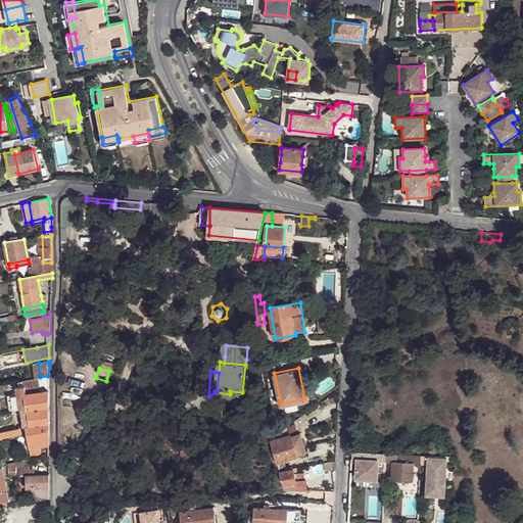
[(38,378),(35,378),(25,381),(17,382),(18,387),(21,408),(27,408),(27,410),(48,407),(48,390),(41,391),(38,378)]
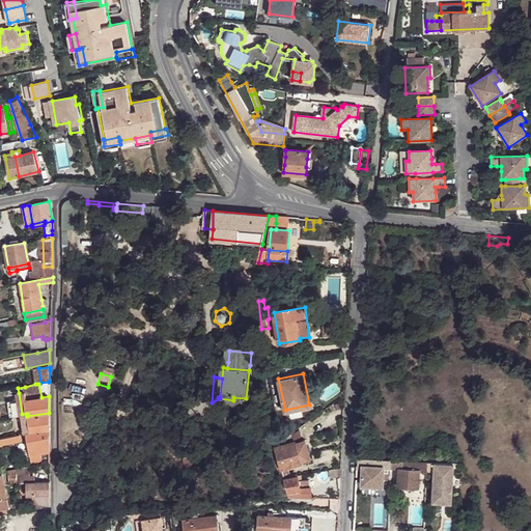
[(14,416),(22,414),(19,393),(17,393),(18,400),(11,401),(14,416)]
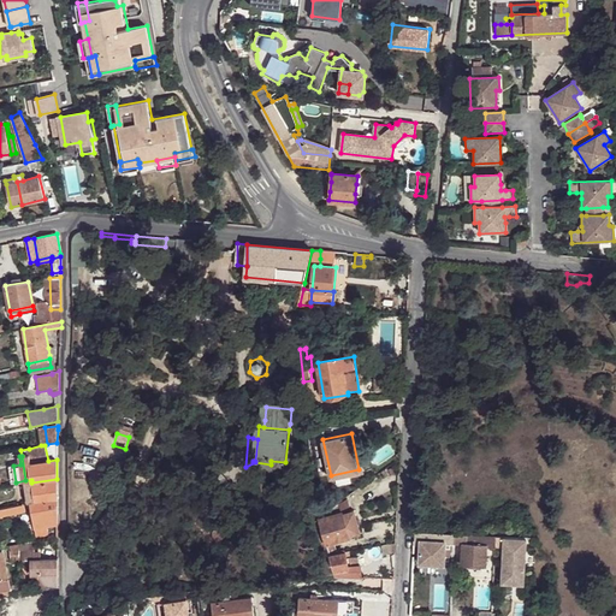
[(255,462),(246,467),(285,471),(285,462),(271,461),(271,465),(255,462)]
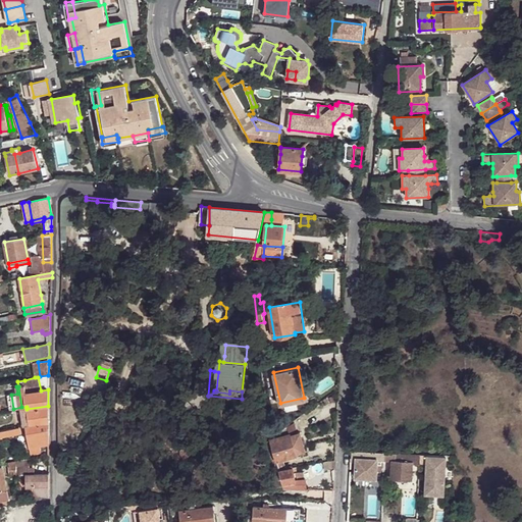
[(21,407),(24,426),(30,425),(48,421),(48,406),(27,409),(27,407),(21,407)]
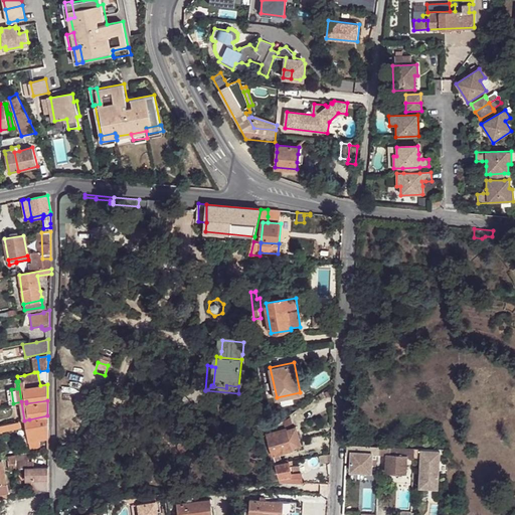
[(29,419),(24,420),(29,448),(39,446),(38,439),(37,431),(47,430),(47,415),(29,419)]
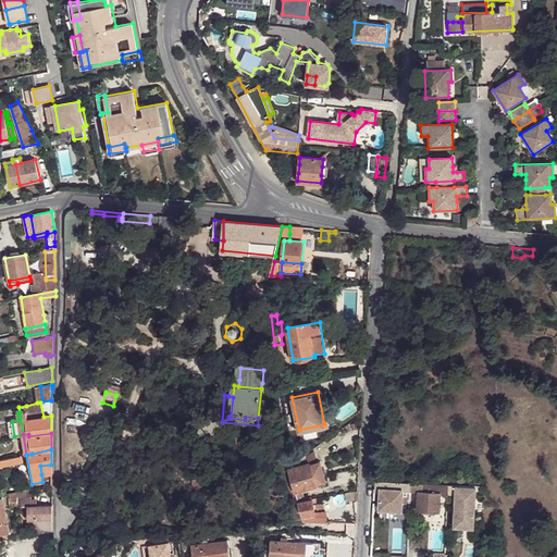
[(310,454),(307,456),(310,465),(317,485),(327,482),(321,461),(319,461),(317,452),(310,454)]
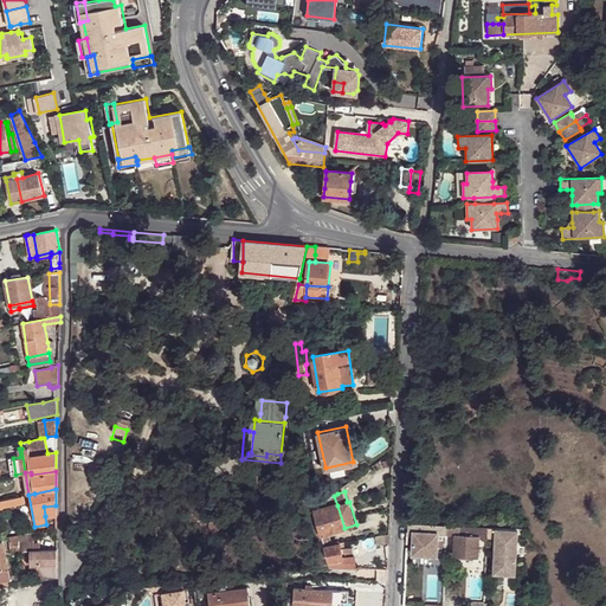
[(23,495),(0,500),(0,507),(24,503),(23,495)]
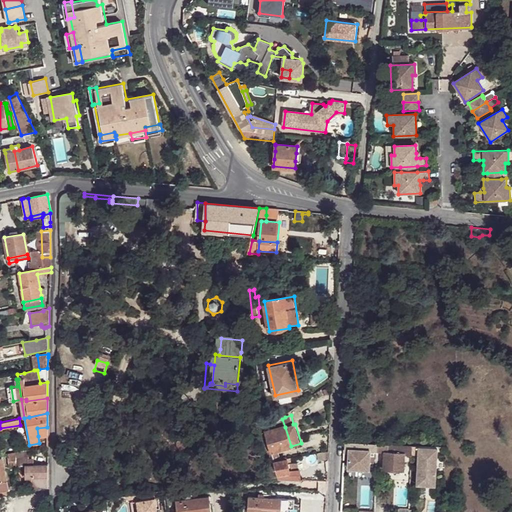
[(282,419),(274,425),(275,430),(285,427),(282,419)]
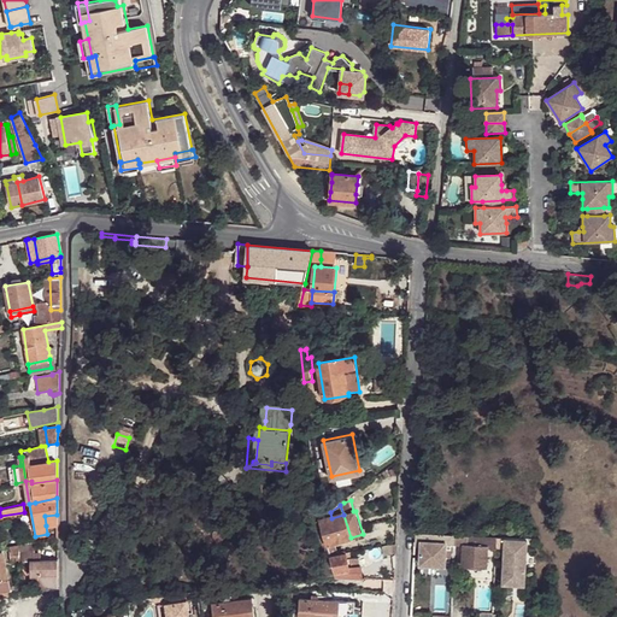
[(57,524),(57,515),(45,516),(46,526),(57,524)]
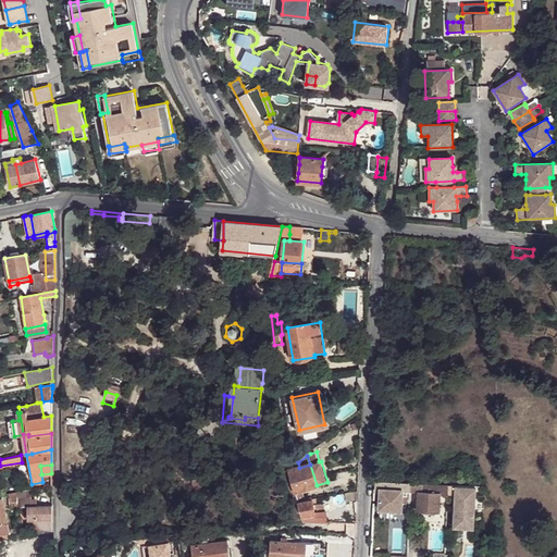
[(289,471),(296,493),(302,491),(317,486),(317,485),(310,465),(299,468),(289,471)]
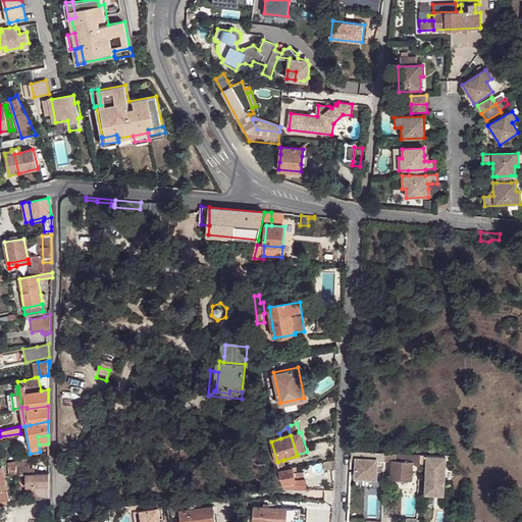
[(385,453),(351,451),(351,457),(357,458),(357,457),(377,459),(385,459),(385,453)]
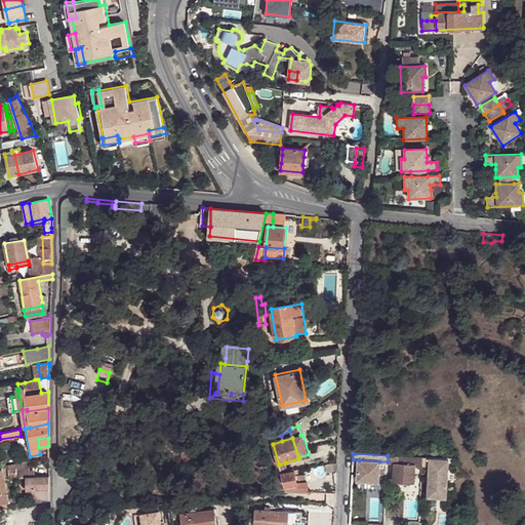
[(388,461),(388,463),(394,463),(394,481),(415,482),(416,463),(421,465),(422,457),(415,456),(415,462),(404,462),(403,455),(388,455),(388,461)]
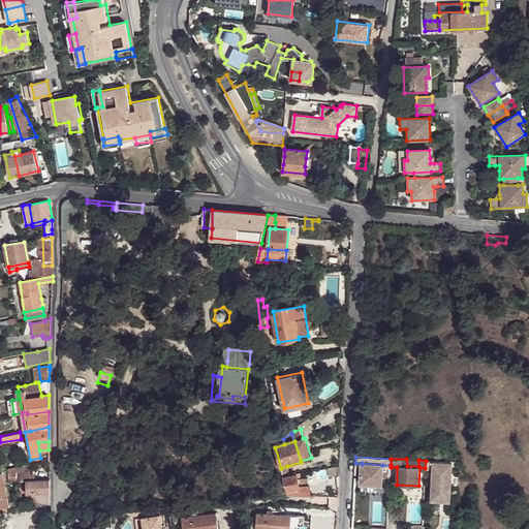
[(450,501),(453,462),(433,461),(432,471),(431,499),(450,501)]
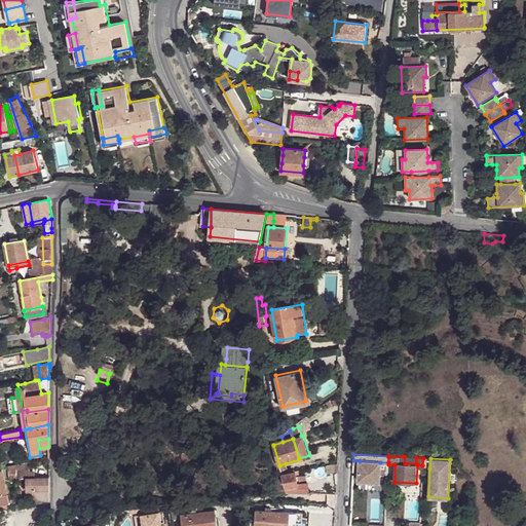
[(379,482),(380,462),(360,460),(360,461),(359,481),(379,482)]
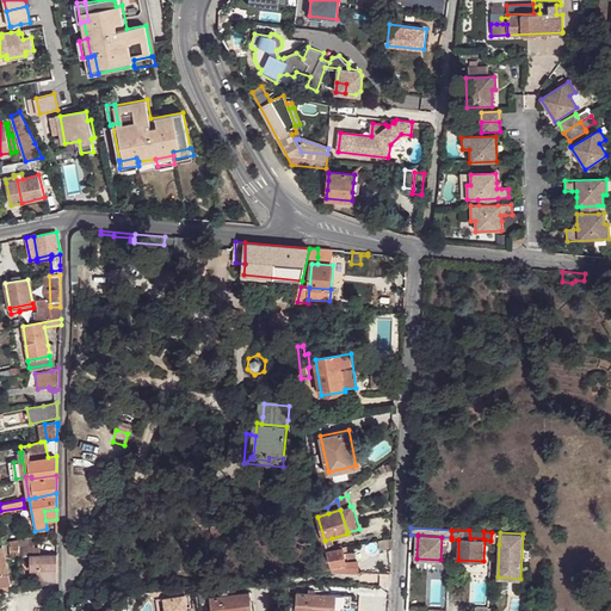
[(325,541),(328,553),(334,551),(332,538),(325,541)]
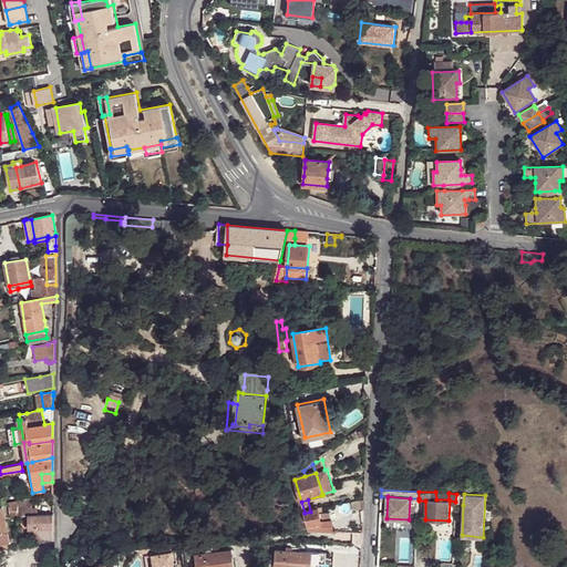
[(363,509),(363,502),(361,502),(353,503),(349,504),(351,512),(363,509)]
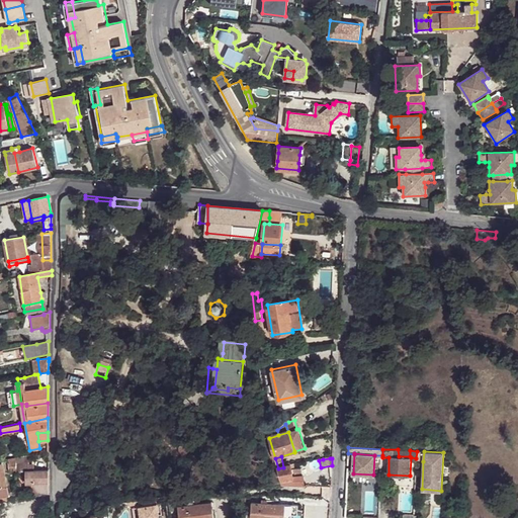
[(16,465),(16,470),(25,470),(33,470),(33,463),(28,463),(28,460),(17,461),(16,465)]
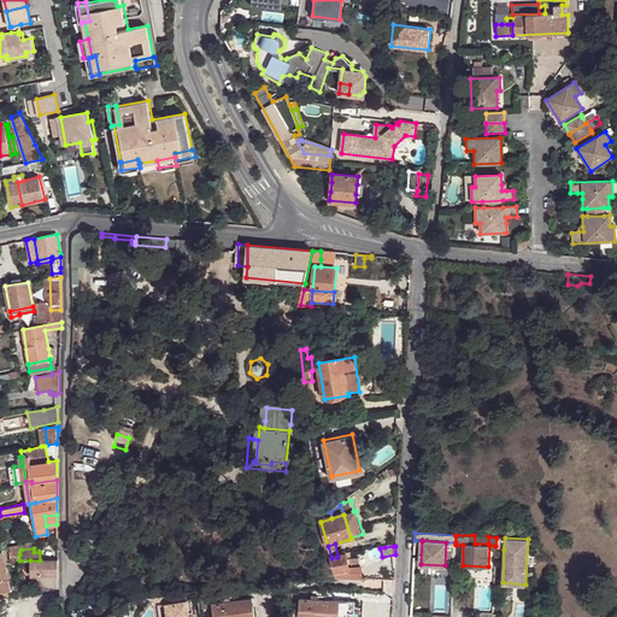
[(0,592),(7,592),(10,592),(3,552),(0,552),(0,592)]
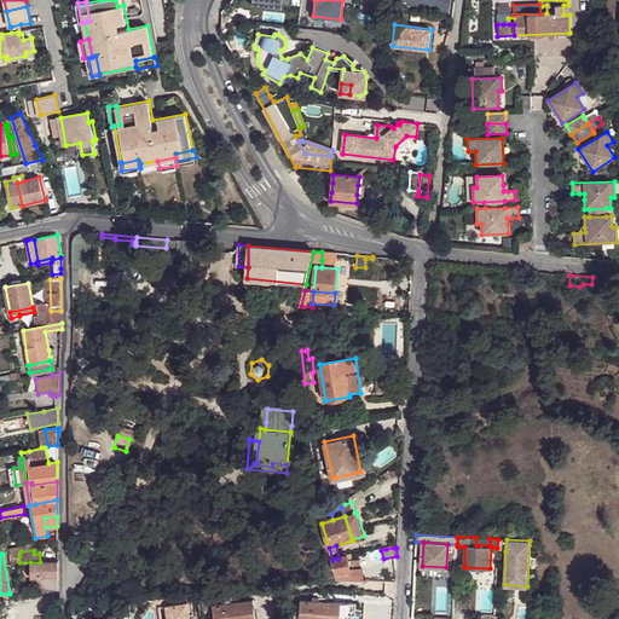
[(337,578),(363,579),(362,568),(359,568),(358,560),(351,561),(347,562),(346,556),(339,559),(333,560),(337,578)]
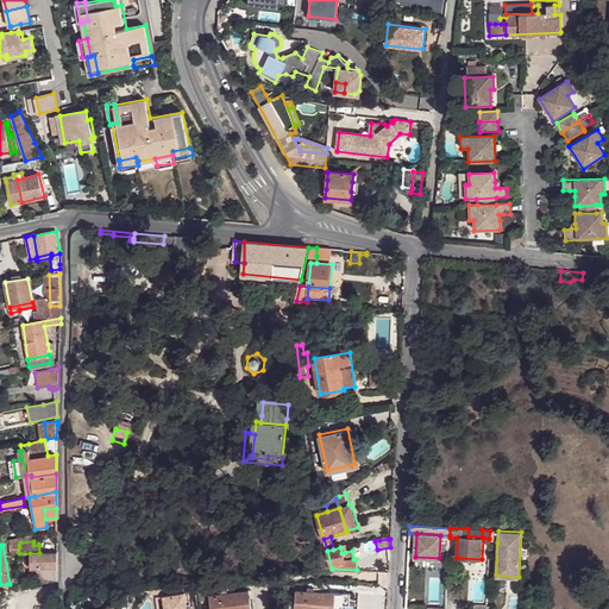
[(45,579),(56,579),(56,562),(56,553),(39,553),(30,553),(30,569),(45,567),(45,579)]
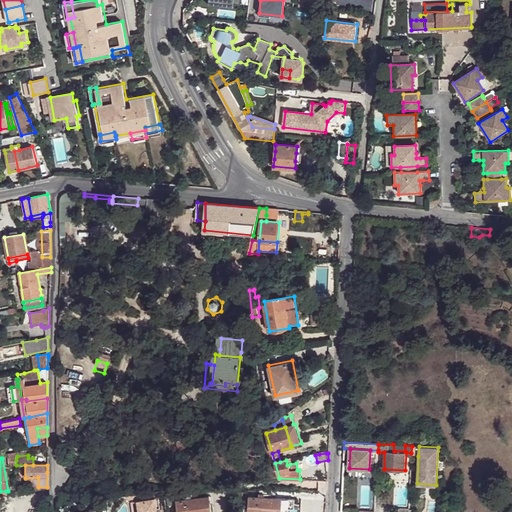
[(360,486),(360,506),(374,507),(374,486),(360,486)]
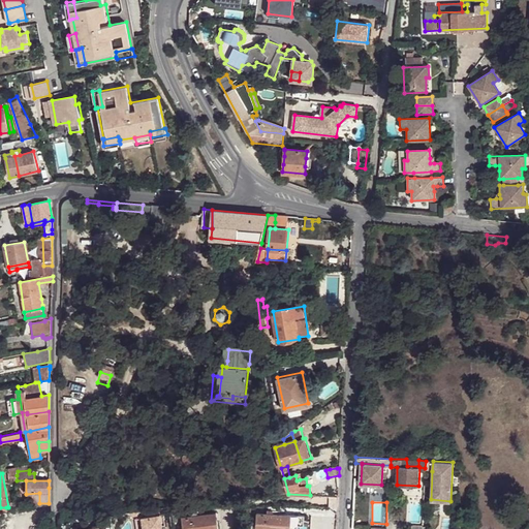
[(170,510),(173,521),(179,521),(178,509),(170,510)]
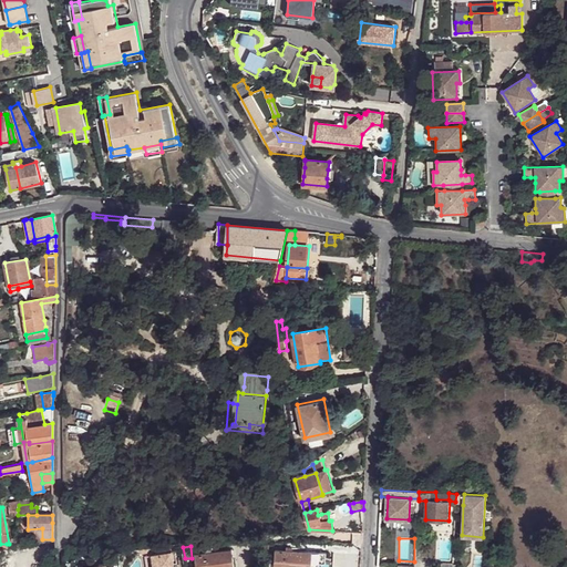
[(213,550),(206,552),(195,553),(196,563),(196,566),(233,566),(232,548),(226,549),(213,550)]
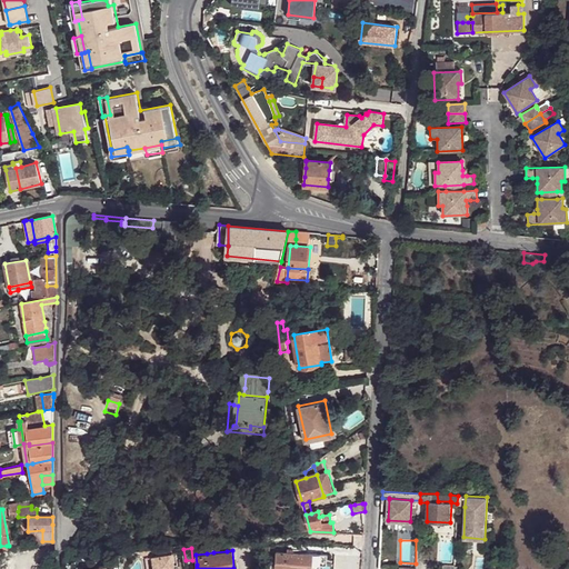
[(293,552),(287,552),(277,551),(276,565),(276,568),(312,568),(313,553),(308,553),(293,552)]
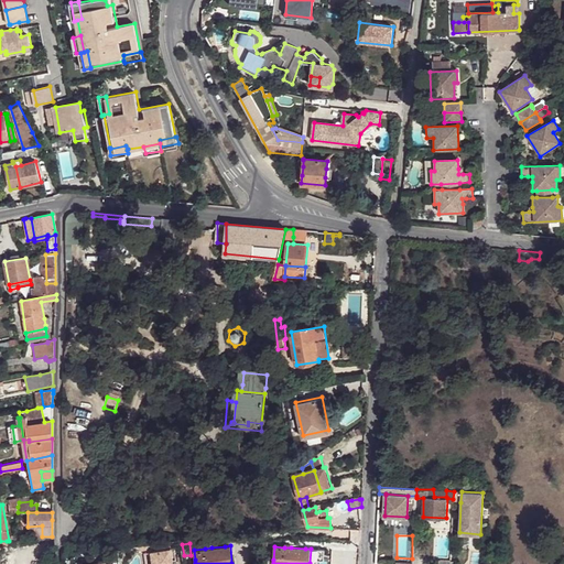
[(173,563),(171,548),(153,551),(154,563),(173,563)]
